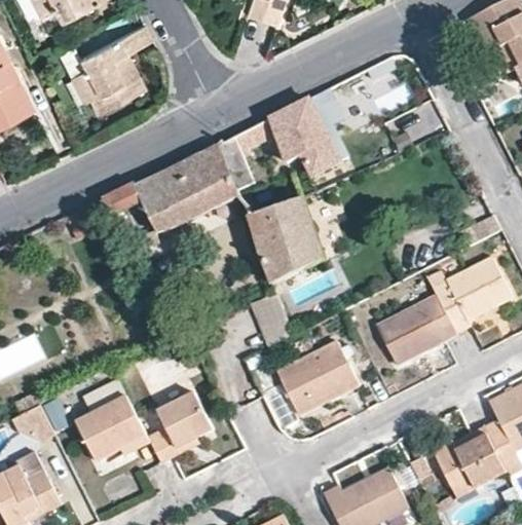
[(29,0),(38,16),(52,9),(59,21),(99,0),(29,0)]
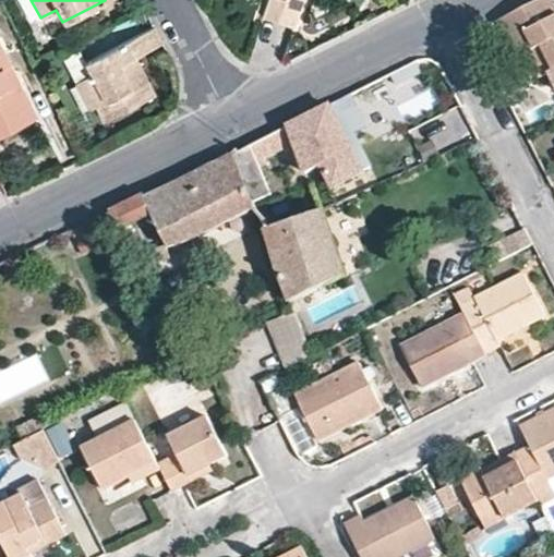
[(265,0),(260,17),(275,23),(282,0),(265,0)]
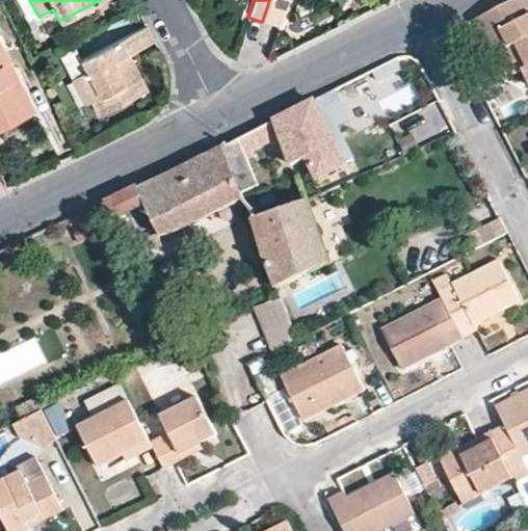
[(269,0),(262,22),(278,26),(286,0),(269,0)]
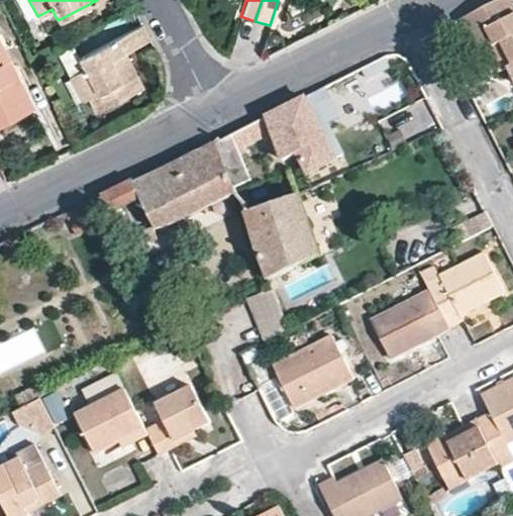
[(512,6),(509,0),(490,0),(456,17),(476,52),(485,47),(498,40),(511,63),(505,67),(512,82),(512,6)]
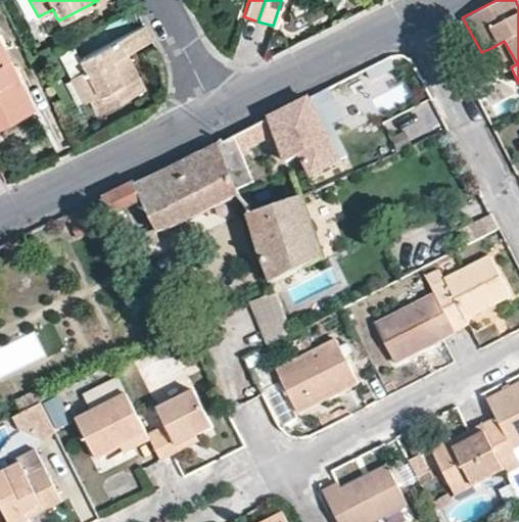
[(150,40),(142,25),(116,38),(78,57),(84,68),(69,77),(82,100),(87,98),(95,111),(142,88),(125,53),(150,40)]
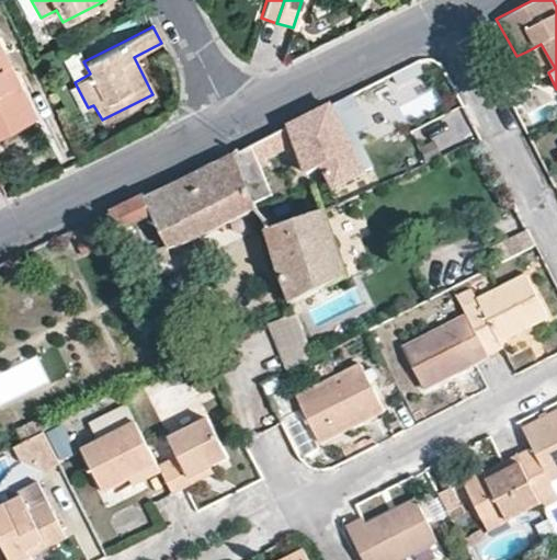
[(541,44),(526,52),(533,65),(540,77),(548,72),(555,68),(541,44)]
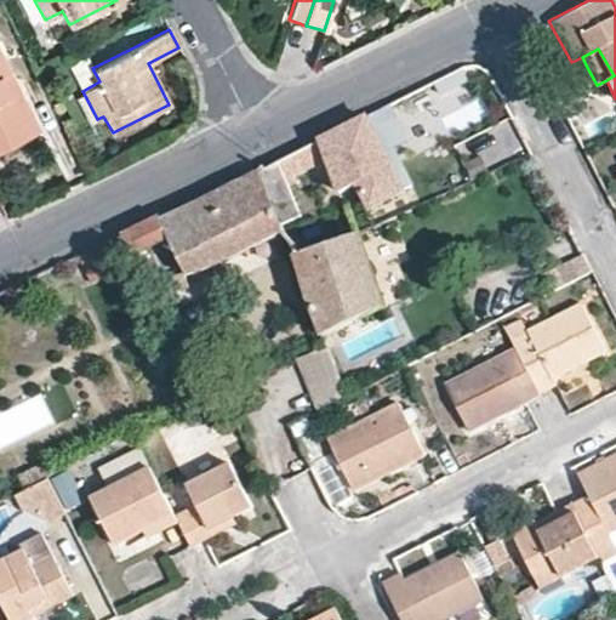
[(0,151),(21,141),(11,123),(29,114),(5,66),(0,56),(0,151)]
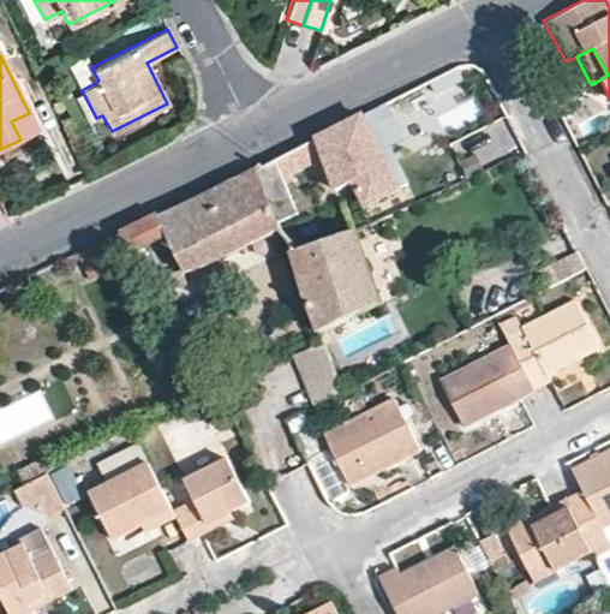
[(396,95),(316,136),(326,160),(336,186),(380,165),(376,151),(390,144),(410,135),(396,95)]
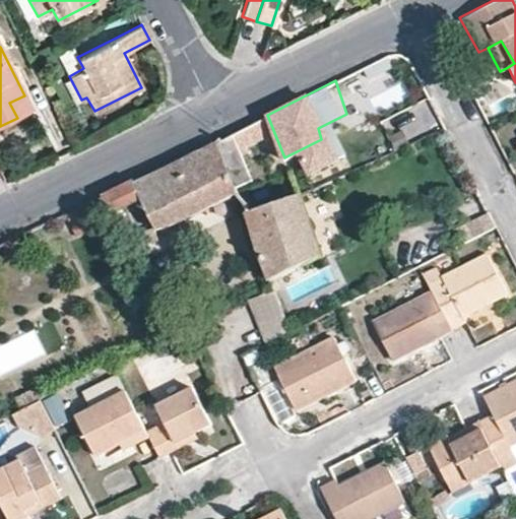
[(33,110),(24,95),(9,103),(17,118),(33,110)]
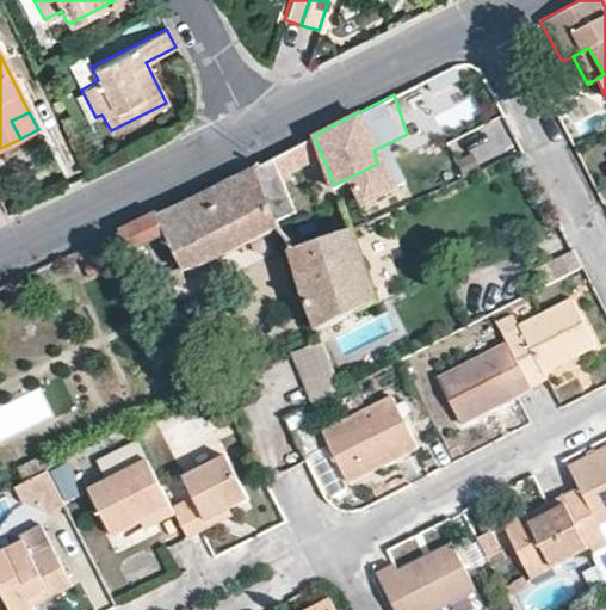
[(323,159),(314,135),(292,146),(302,170),(323,159)]
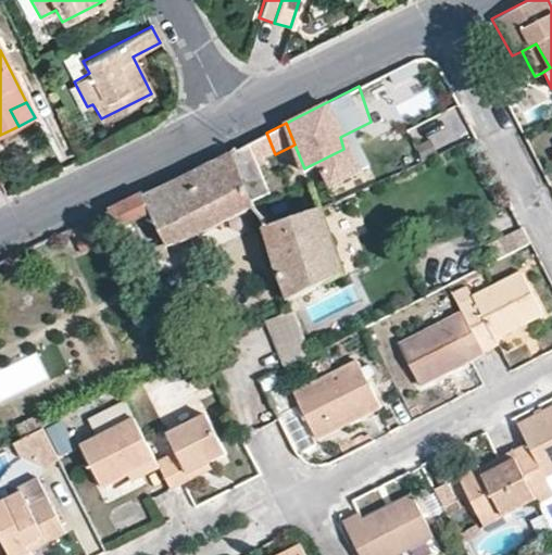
[(275,154),(266,133),(248,142),(256,164),(275,154)]
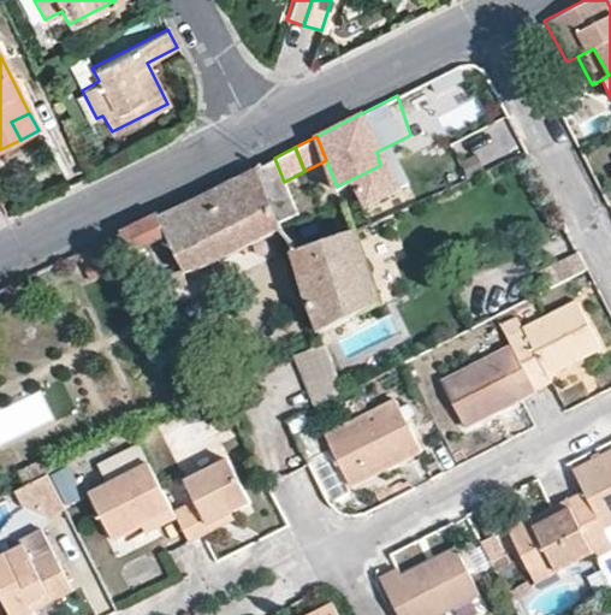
[(284,182),(274,158),(254,167),(158,213),(154,211),(116,231),(116,232),(126,253),(164,234),(179,267),(168,273),(176,289),(187,284),(182,272),(212,261),(244,244),(279,228),(277,222),(296,212),(284,182)]
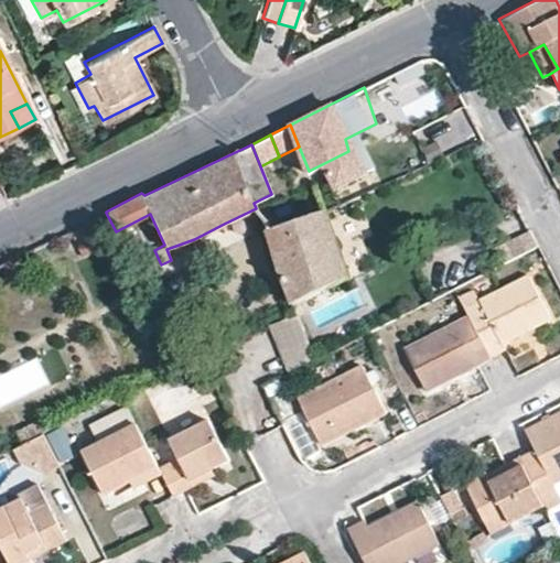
[(347,277),(324,210),(265,229),(290,305),(347,277)]
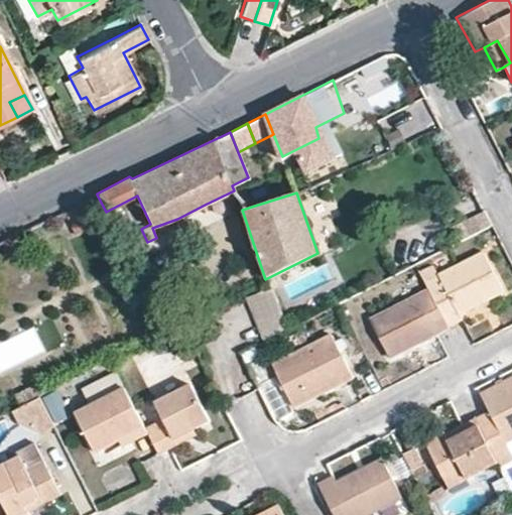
[(437,276),(422,283),(425,288),(444,326),(459,318),(458,314),(482,301),(502,291),(481,250),(455,264),(436,274),(437,276)]
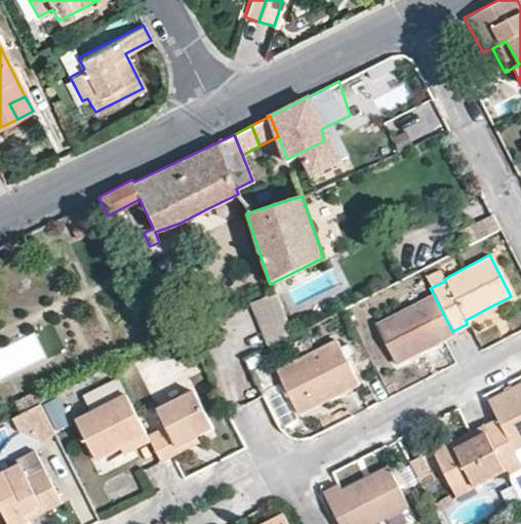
[(463,269),(455,254),(436,265),(438,268),(444,279),(463,269)]
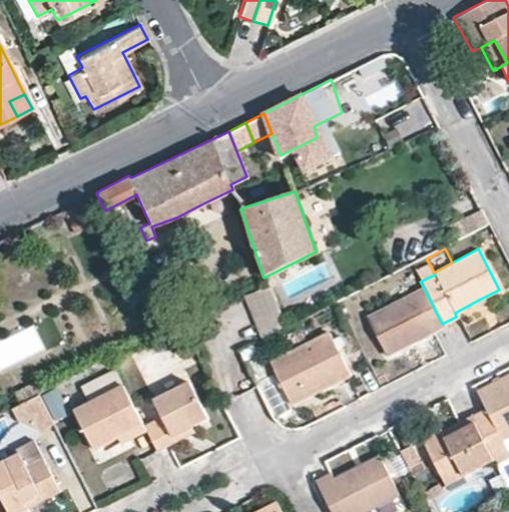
[(434,273),(428,262),(414,269),(420,282),(435,275),(434,273)]
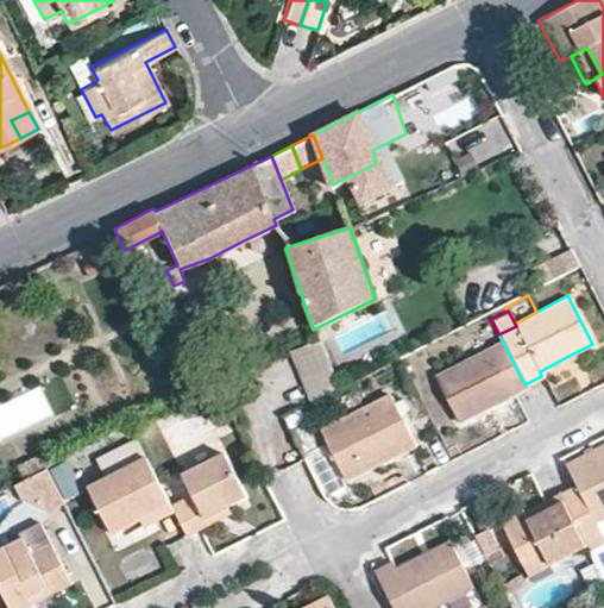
[(491,405),(526,387),(524,384),(502,340),(434,377),(457,421),(491,405)]
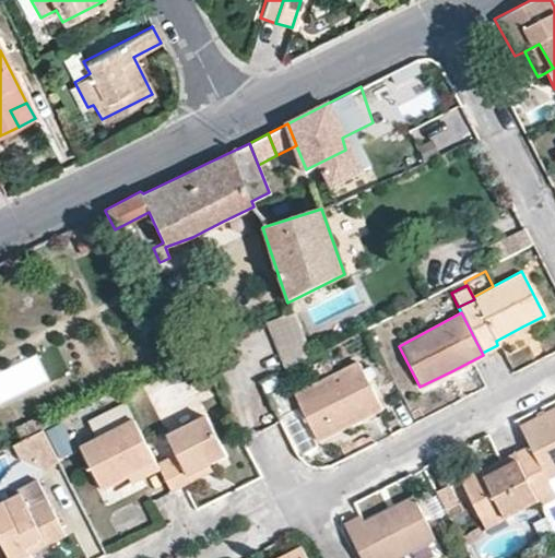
[(267,322),(279,367),(305,360),(294,315),(267,322)]
